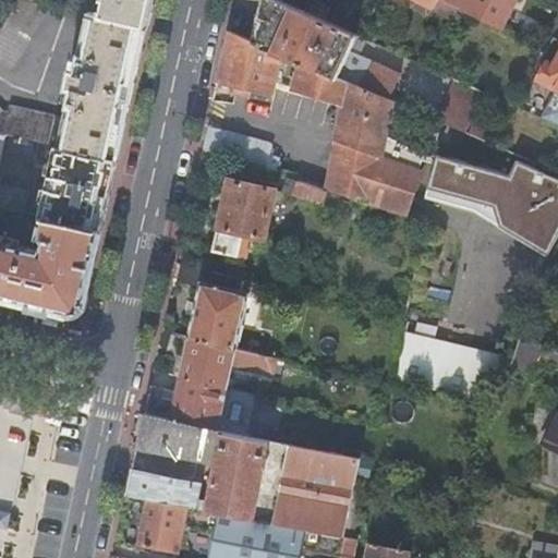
[(40,4),(19,0),(16,0),(0,27),(0,61),(12,69),(48,5),(40,4)]
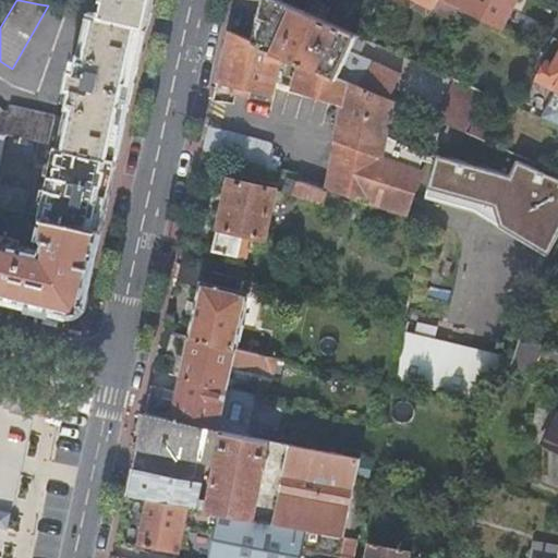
[(95,15),(147,27),(153,0),(104,0),(101,10),(97,9),(95,15)]
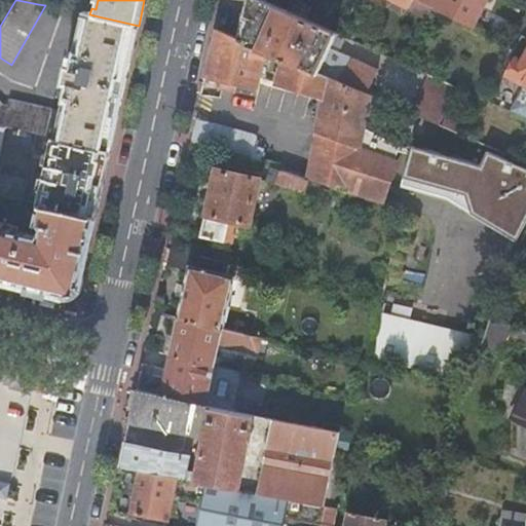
[(283,60),(367,95),(377,70),(329,49),(337,34),(259,0),(249,0),(247,10),(245,20),(239,41),(239,42),(266,53),(266,52),(283,60)]
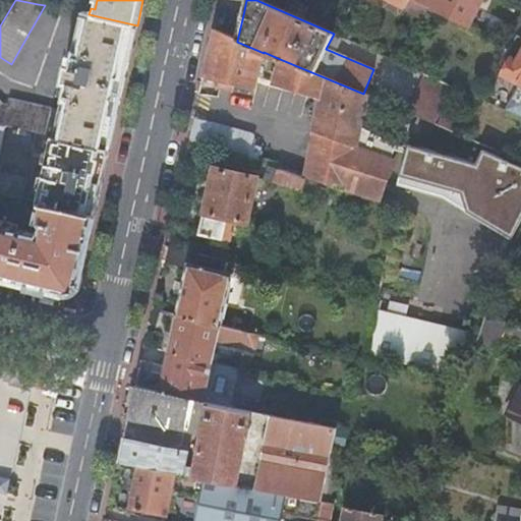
[(405,8),(408,0),(386,0),(385,6),(399,14),(405,8)]
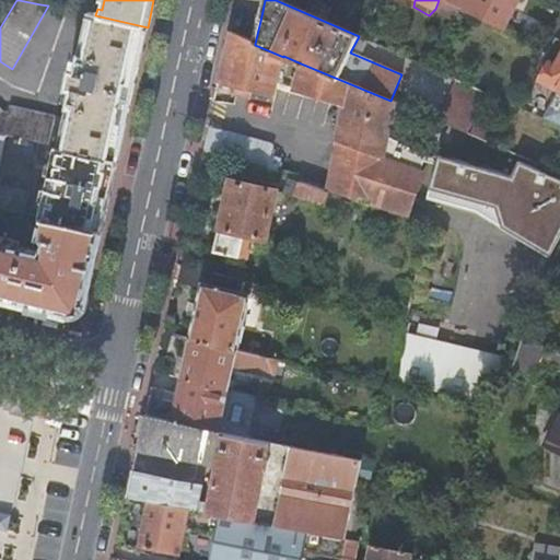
[(442,0),(464,11),(504,30),(517,0),(442,0)]
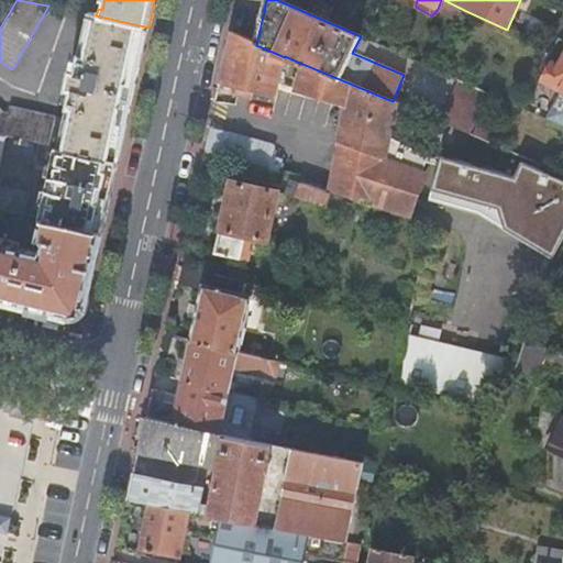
[(59,150),(118,163),(122,147),(136,78),(145,39),(148,28),(96,15),(89,15),(79,61),(74,59),(64,101),(69,102),(59,150)]
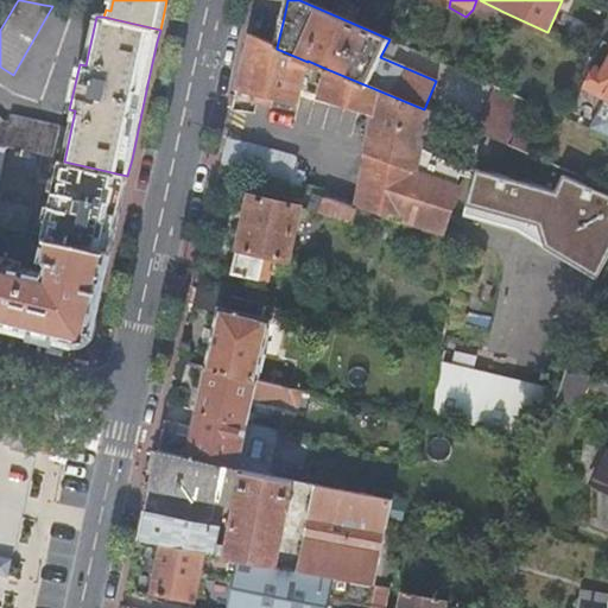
[(277,48),(249,36),(233,112),(255,115),(258,103),(296,111),(308,62),(277,49),(277,48)]
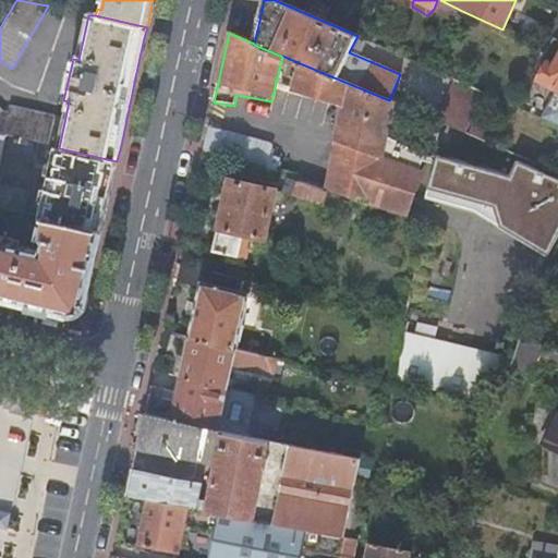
[(557,39),(555,38),(543,61),(548,64),(540,80),(557,89),(543,118),(557,124),(557,39)]
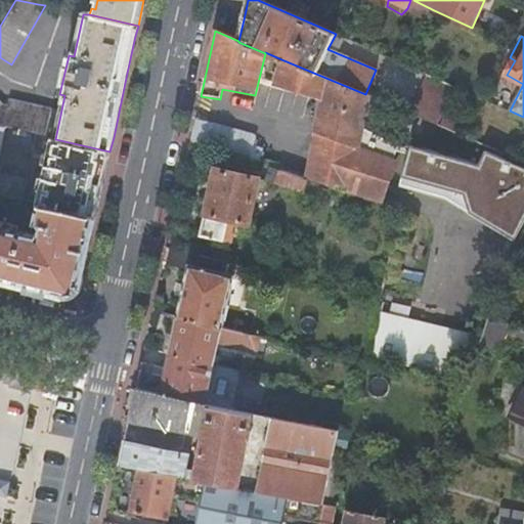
[(384,139),(361,127),(368,96),(365,94),(281,59),(274,85),(322,99),(305,180),(349,193),(350,192),(382,203),(395,163),(394,162),(397,153),(408,155),(401,185),(446,197),(516,237),(523,221),(523,165),(486,149),(480,163),(384,139)]
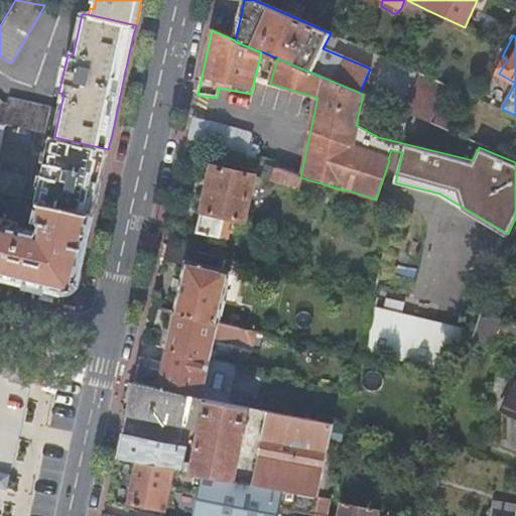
[(429,122),(446,85),(422,75),(405,112),(429,122)]
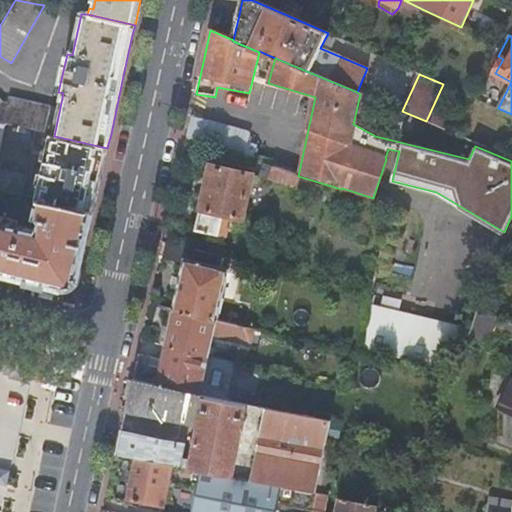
[(0,123),(43,133),(49,107),(8,98),(6,103),(2,104),(0,102),(0,123)]
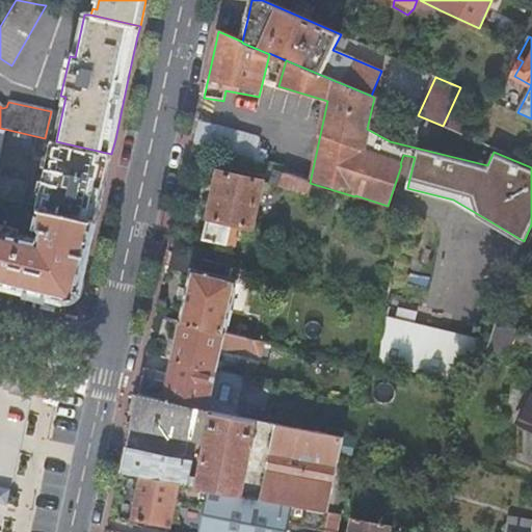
[(443,127),(443,126),(418,115),(418,116),(443,127)]
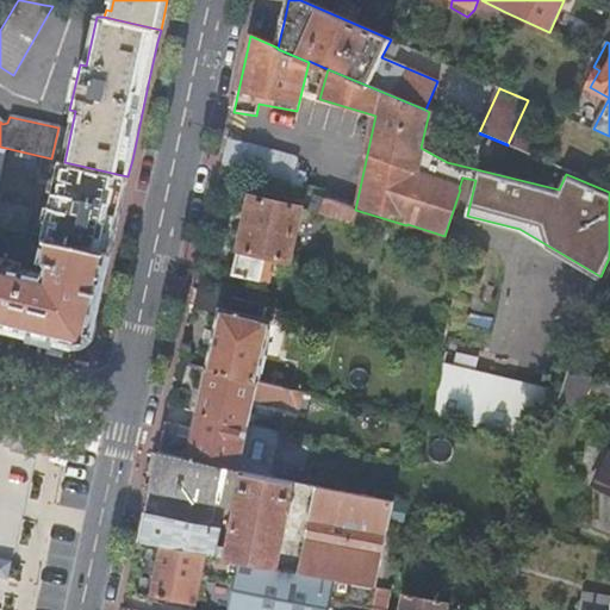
[(296,160),(228,142),(222,166),(300,192),(305,174),(292,170),(296,160)]
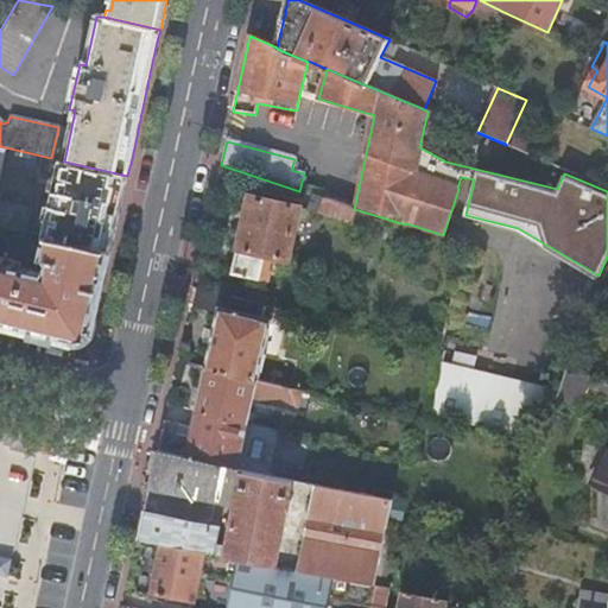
[(39,235),(46,236),(111,249),(124,192),(127,176),(64,162),(56,160),(39,235)]
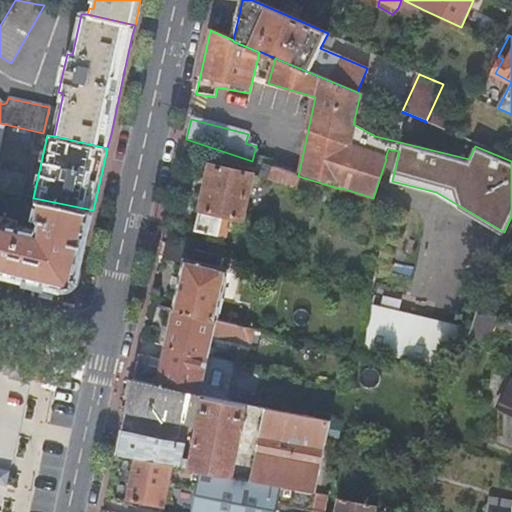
[(253,176),(211,166),(196,231),(224,237),(228,217),(242,221),(253,176)]
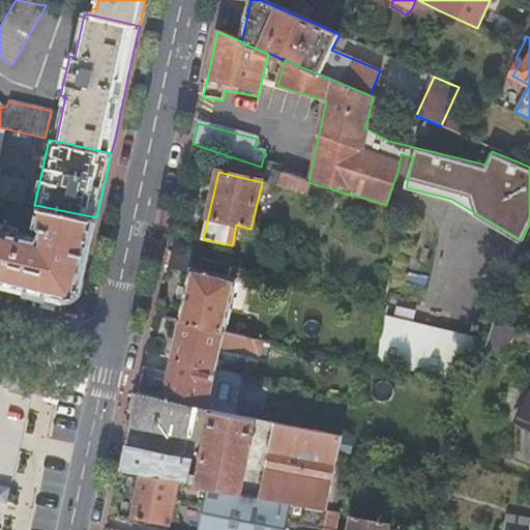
[(318,186),(276,173),(273,184),(314,197),(318,186)]
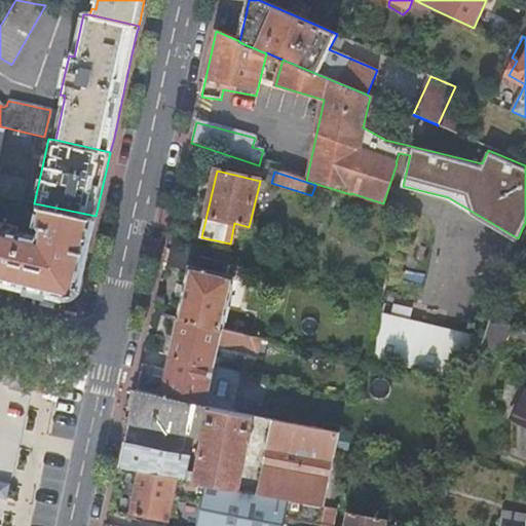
[(0,223),(0,278),(67,295),(80,287),(81,282),(96,216),(40,204),(36,223),(42,225),(40,237),(5,228),(5,225),(0,223)]
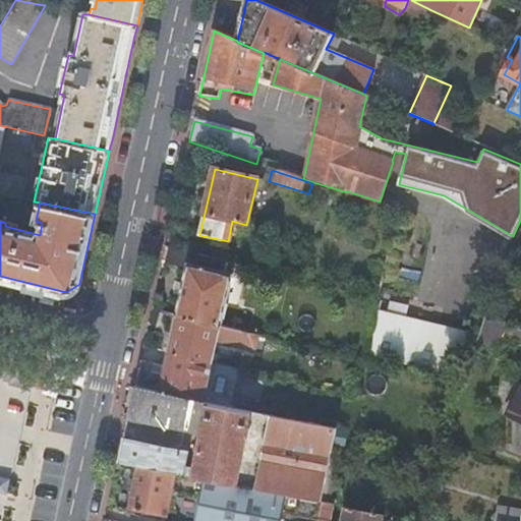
[(176,316),(248,335),(253,311),(227,305),(233,276),(226,274),(228,264),(166,247),(163,263),(187,269),(176,316)]
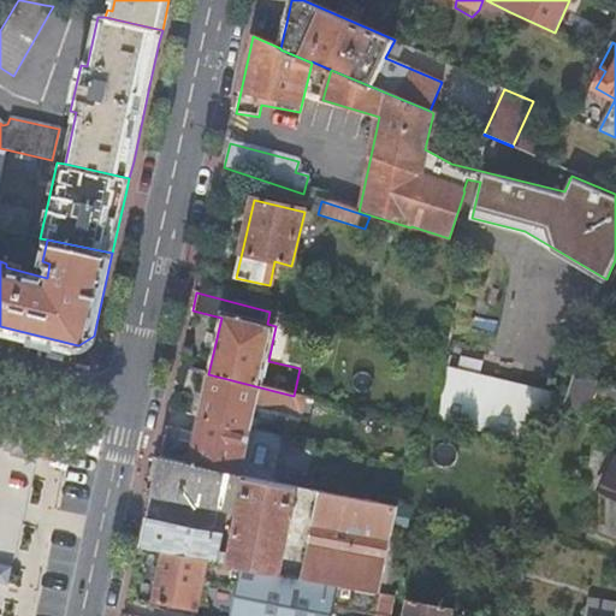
[(560,396),(557,396),(557,397),(449,372),(446,371),(446,369),(445,369),(437,422),(545,449),(560,396)]
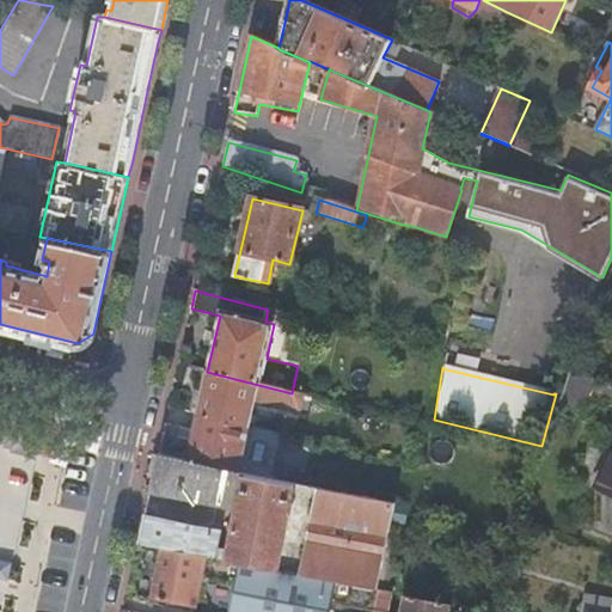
[(594,380),(570,369),(561,402),(583,412),(594,380)]
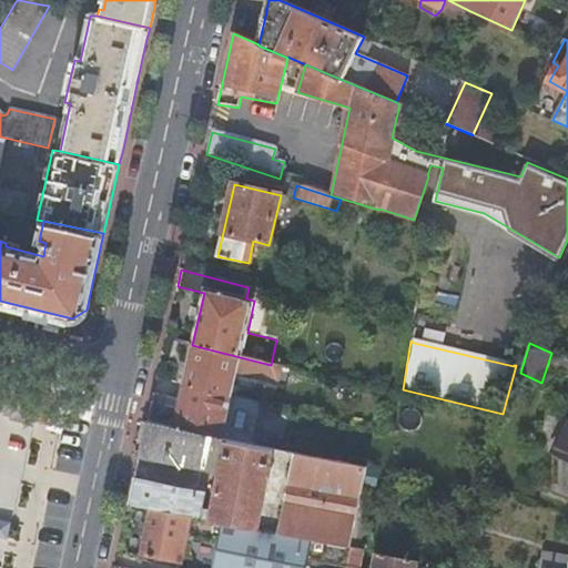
[(281,383),(283,368),(271,365),(192,345),(183,386),(232,397),(232,396),(236,375),(267,382),(269,381),(281,383)]
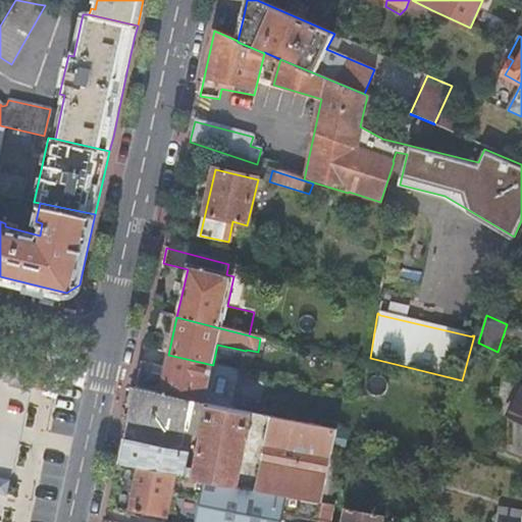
[(160,394),(232,410),(240,370),(213,364),(213,365),(168,355),(160,394)]
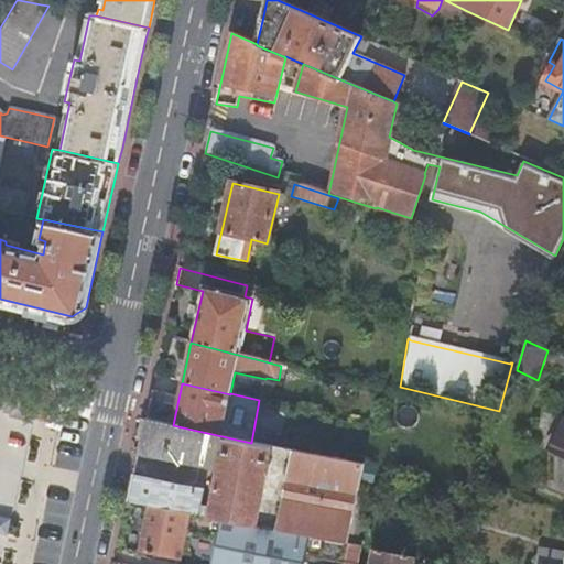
[(348,545),(365,466),(251,443),(173,425),(147,419),(139,454),(221,469),(214,509),(196,506),(199,490),(133,477),(128,502),(348,545)]
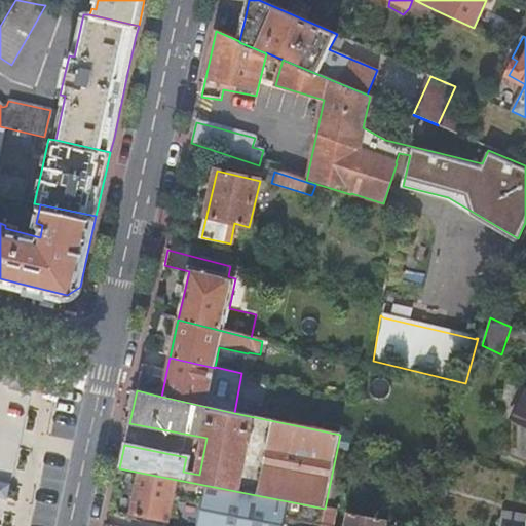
[(525,393),(513,422),(525,427),(525,393)]
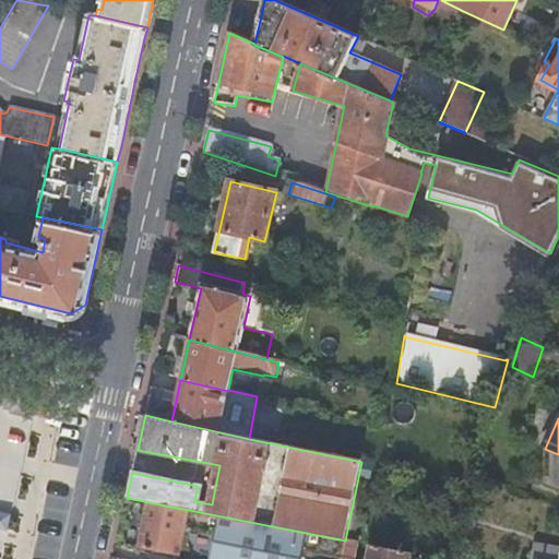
[(341,558),(345,540),(127,498),(116,548),(174,558),(177,558),(183,530),(216,535),(212,558),(301,558),(304,552),(339,558),(341,558)]
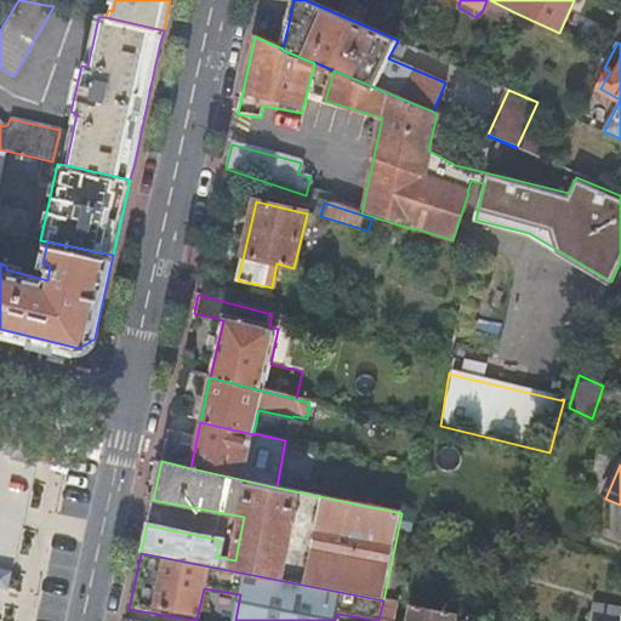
[(0,587),(7,590),(11,573),(0,569),(0,587)]
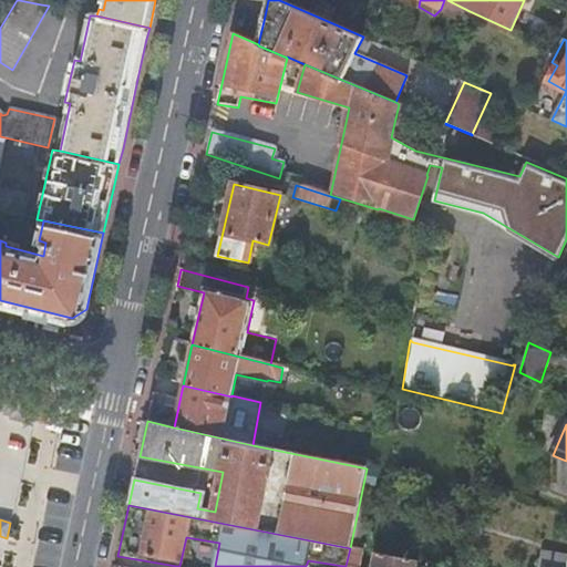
[(358,566),(362,550),(350,548),(346,566),(358,566)]
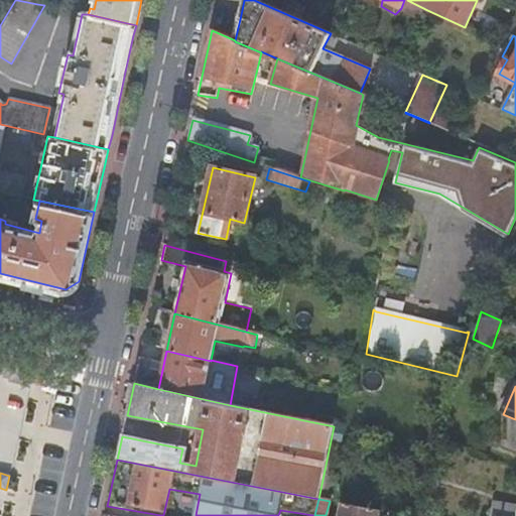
[(379,515),(380,511),(342,503),(338,515),(379,515)]
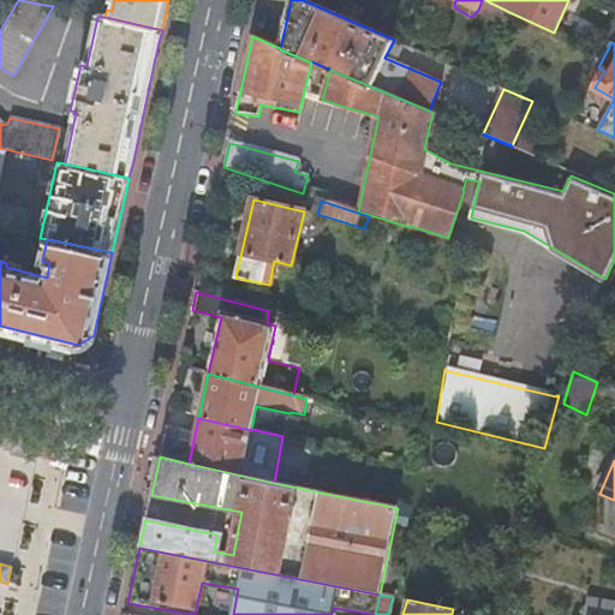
[(614,614),(614,608),(590,602),(586,614),(614,614)]
